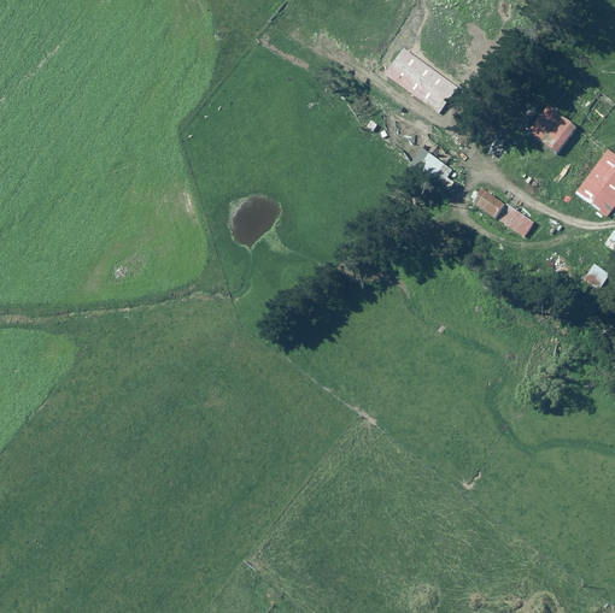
[(403,46),(382,72),(438,113),(457,86),(403,46)]
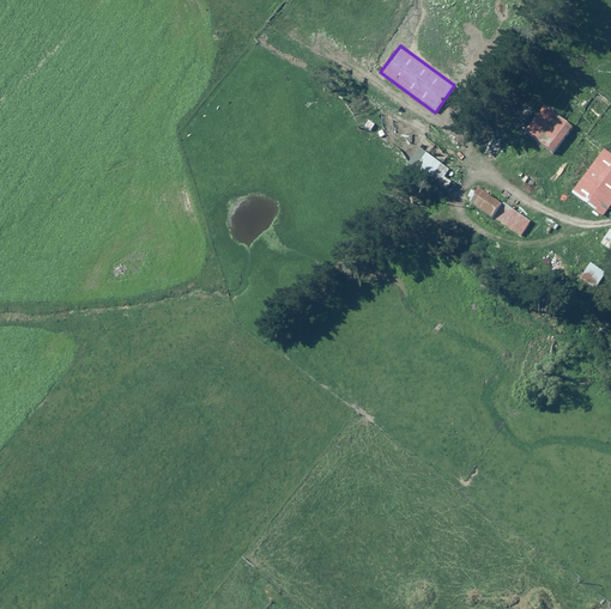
[(543,103),(524,129),(554,152),(573,127),(568,123),(574,115),(569,111),(563,119),(552,110),(556,105),(551,102),(548,107),(543,103)]
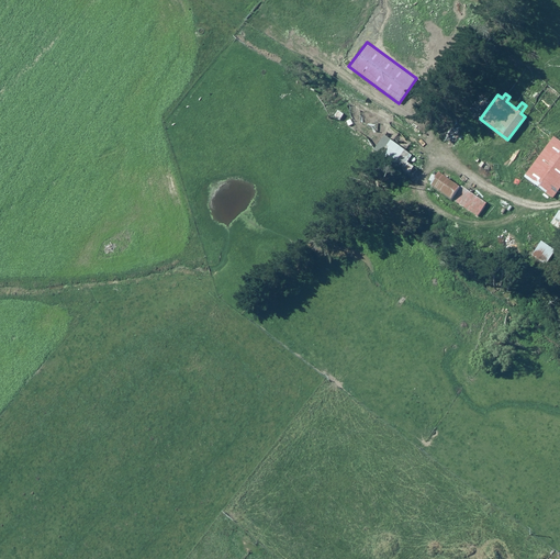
[(387,127),(372,148),(410,175),(414,167),(406,161),(412,154),(389,138),(393,132),(387,127)]
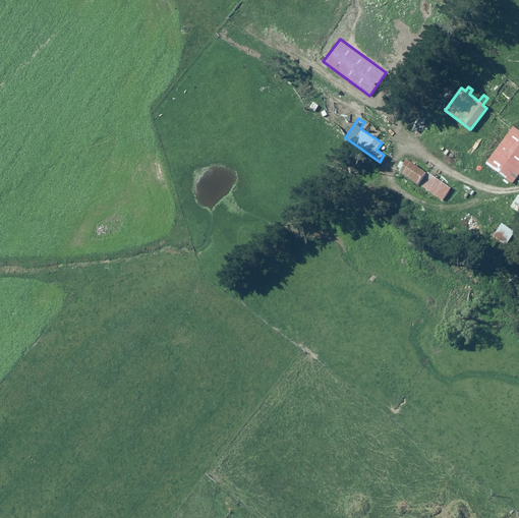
[(518,132),(512,127),(484,162),(510,182),(518,170),(518,132)]
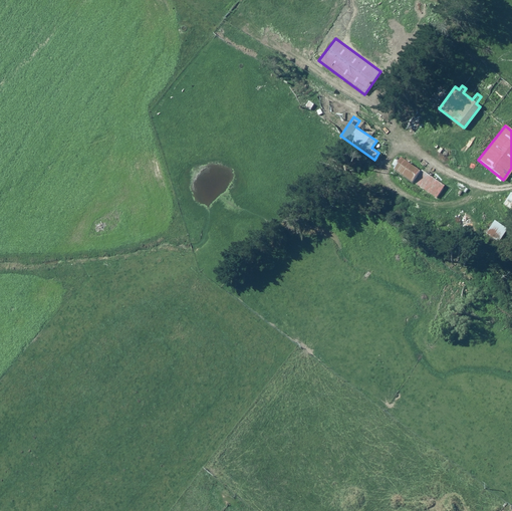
[(401,157),(393,169),(412,182),(413,181),(435,197),(443,185),(421,169),(420,171),(401,157)]
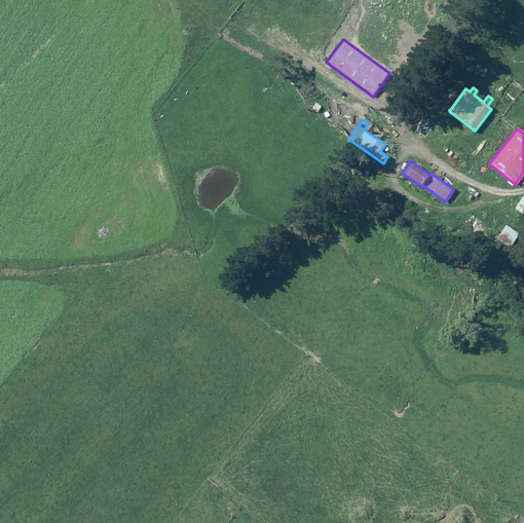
[(523,195),(522,194),(514,207),(523,214),(523,195)]
